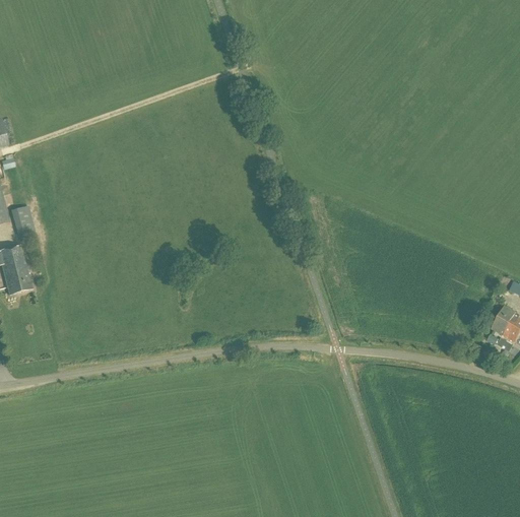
[(0,146),(9,144),(2,116),(0,116),(0,146)]
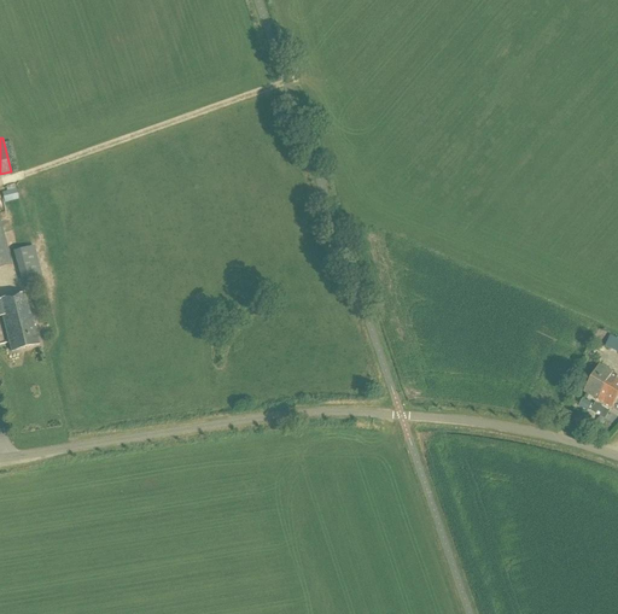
[(5,199),(18,196),(15,181),(7,182),(7,187),(3,189),(5,199)]
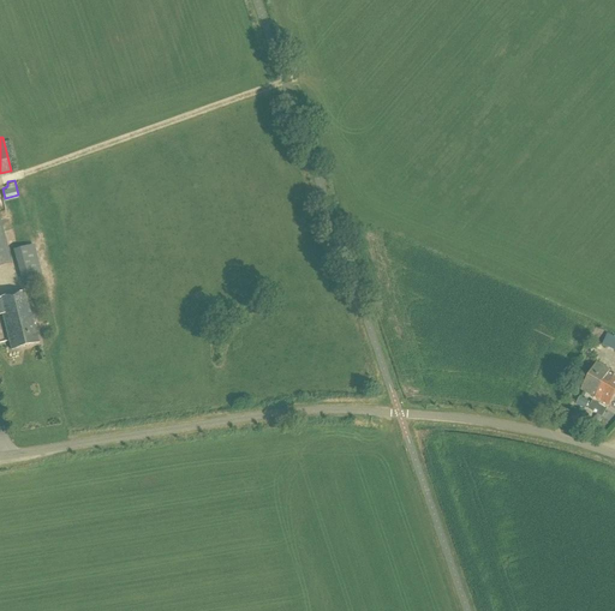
[(0,263),(10,261),(0,220),(0,263)]
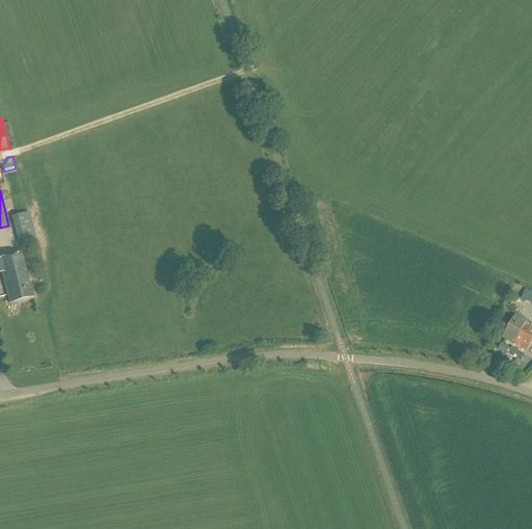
[(19,240),(36,236),(30,209),(11,214),(19,240)]
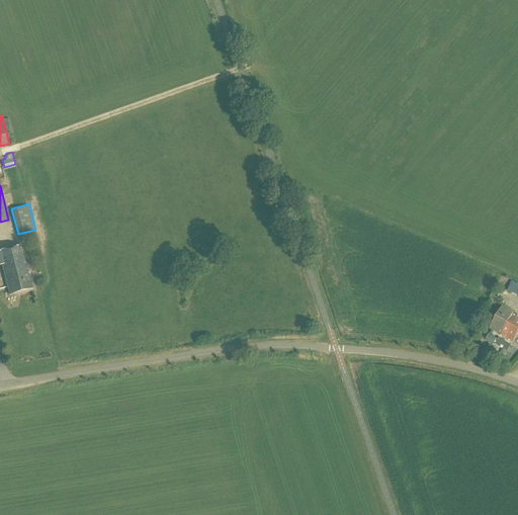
[(0,255),(9,292),(32,286),(21,243),(0,248),(0,255)]
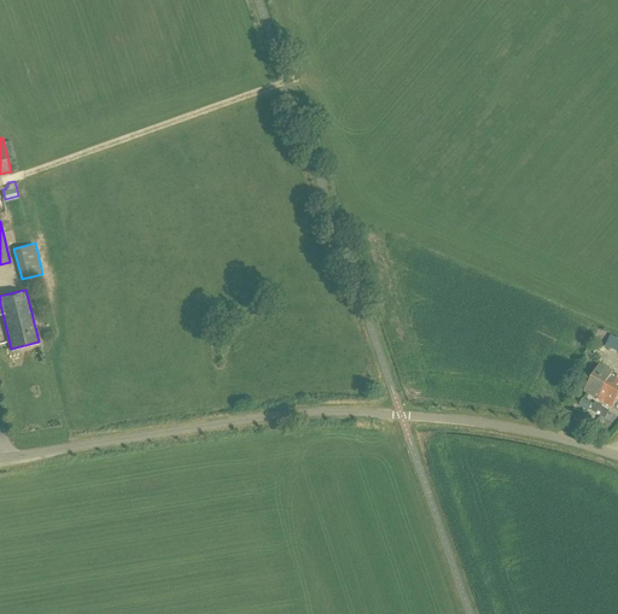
[(594,346),(602,350),(605,345),(607,346),(617,351),(617,333),(611,331),(611,333),(602,328),(594,346)]
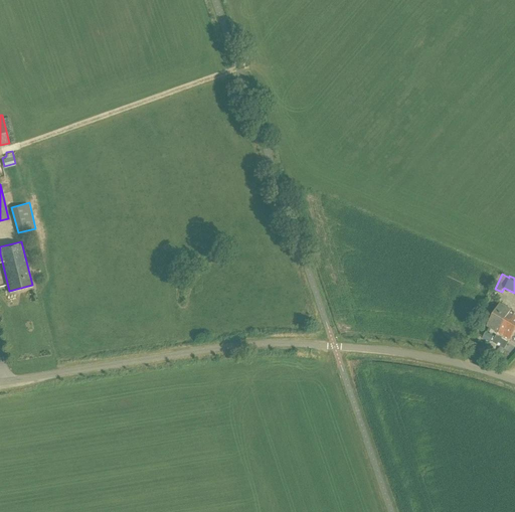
[(510,337),(514,328),(514,312),(510,309),(511,308),(499,301),(486,323),(510,337)]
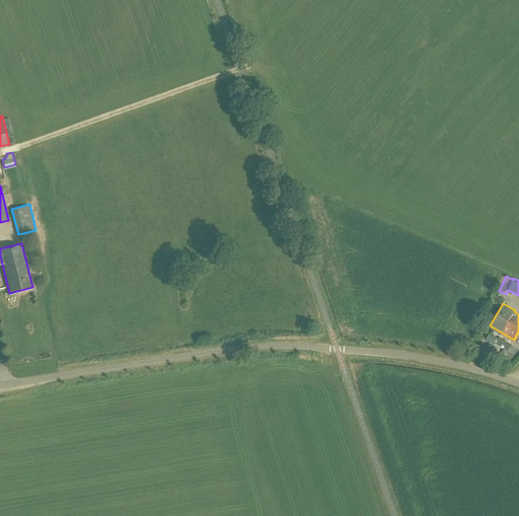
[(494,344),(498,337),(490,332),(486,339),(494,344)]
